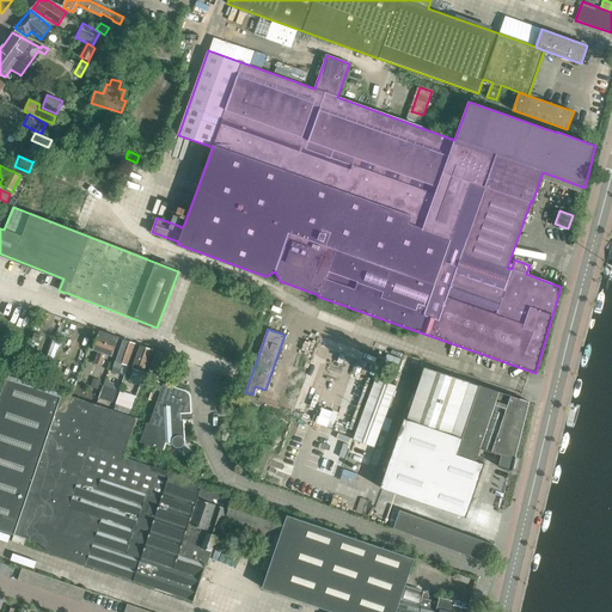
[(95,363),(98,365),(109,335),(99,331),(93,349),(99,352),(95,363)]
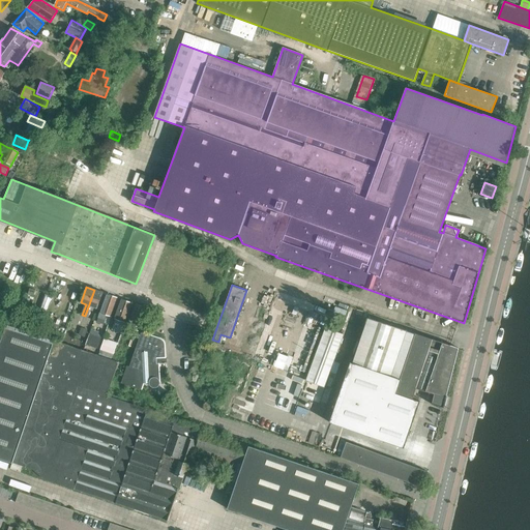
[(94,290),(85,316),(88,317),(92,306),(97,308),(102,292),(94,290)]
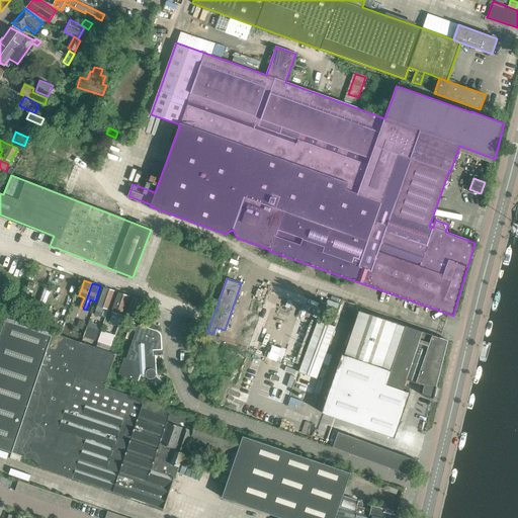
[(96,311),(101,313),(103,308),(108,310),(115,291),(104,287),(98,306),(96,311)]
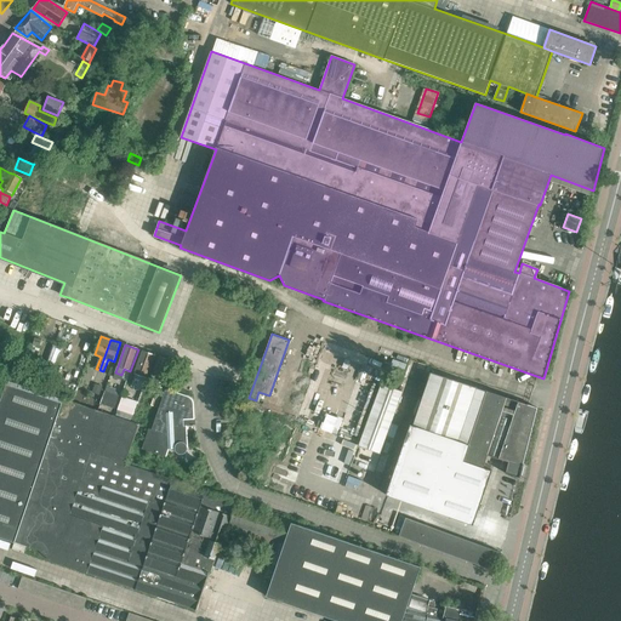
[(143,351),(135,374),(130,386),(142,391),(155,355),(143,351)]
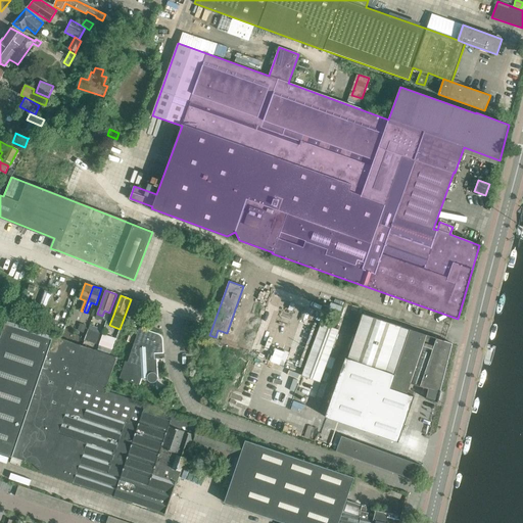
[(134,300),(127,320),(126,325),(130,326),(132,321),(138,324),(144,304),(134,300)]
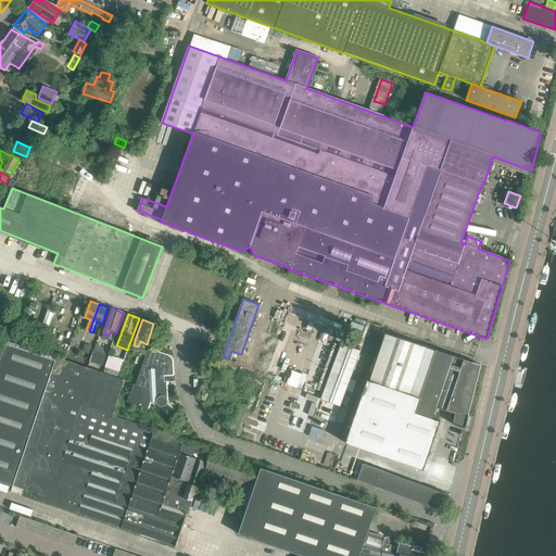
[(452,424),(464,427),(480,366),(464,359),(464,361),(436,350),(436,351),(387,333),(370,381),(367,380),(345,443),(424,470),(440,421),(432,419),(437,406),(447,411),(455,413),(452,424)]
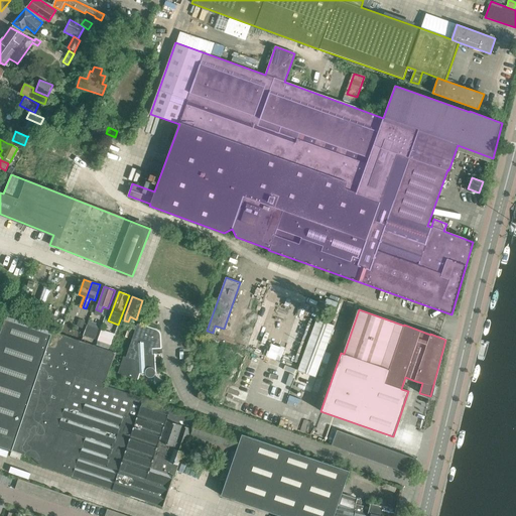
[(227,455),(229,448),(236,450),(229,471),(223,469),(219,481),(225,483),(221,496),(281,515),(394,515),(396,509),(370,503),(369,507),(355,504),(357,499),(342,494),(349,471),(242,434),(241,435),(189,418),(190,415),(164,407),(164,406),(104,385),(115,353),(53,332),(6,315),(0,335),(0,445),(31,458),(44,468),(163,508),(173,476),(174,476),(186,441),(227,455)]
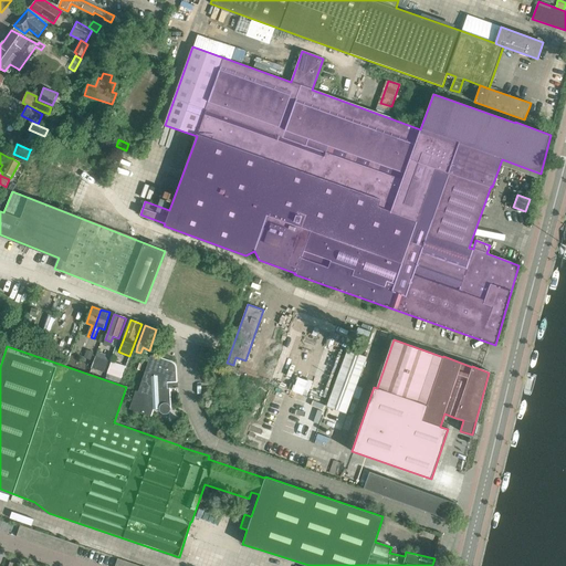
[(84,357),(90,359),(93,353),(87,350),(84,357)]
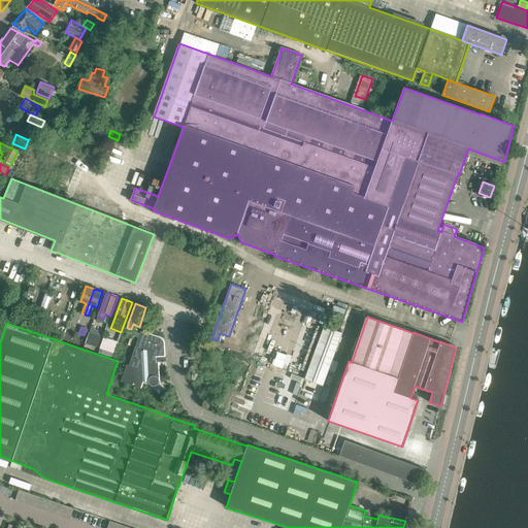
[(305,380),(323,386),(342,333),(324,327),(305,380)]
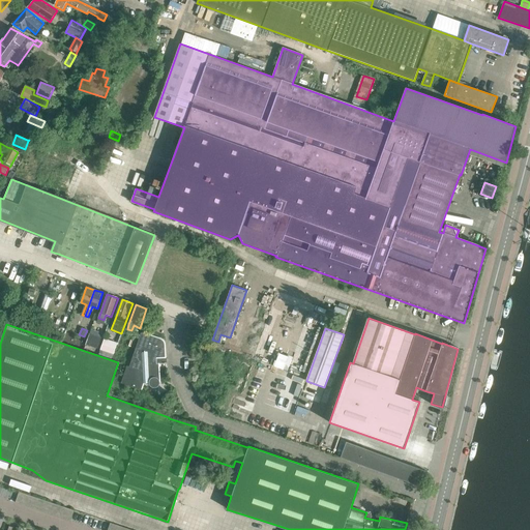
[(128,346),(134,347),(137,337),(139,331),(135,329),(133,337),(131,337),(128,346)]
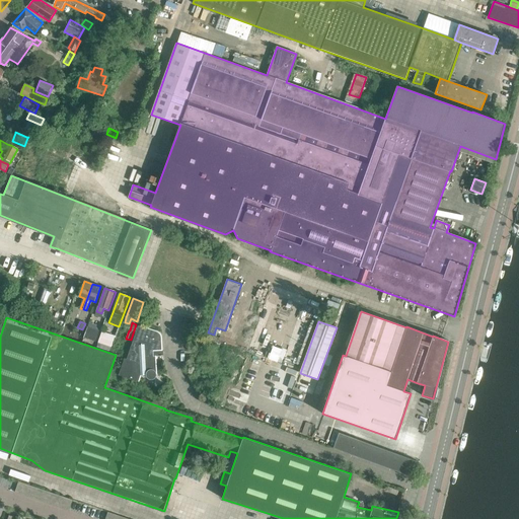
[(153,351),(162,350),(161,338),(161,336),(160,334),(158,332),(157,331),(138,324),(127,359),(125,358),(119,375),(139,382),(141,375),(146,375),(146,377),(147,379),(149,380),(151,380),(153,379),(155,378),(156,376),(157,374),(156,355),(153,355),(153,351)]
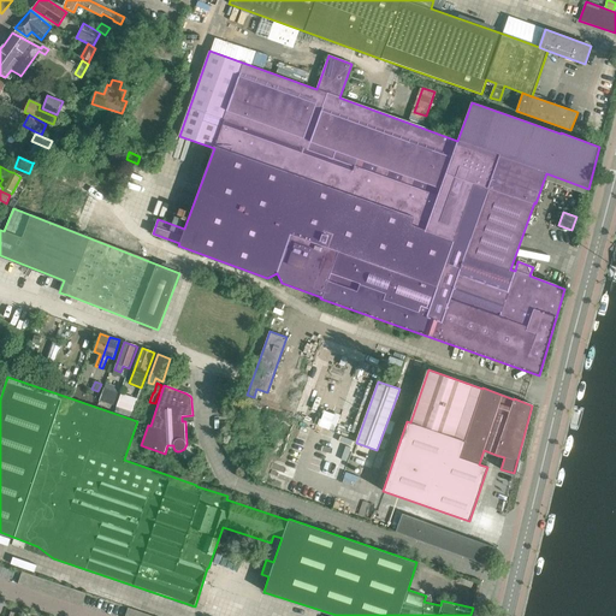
[(118,394),(104,389),(100,400),(113,404),(118,394)]
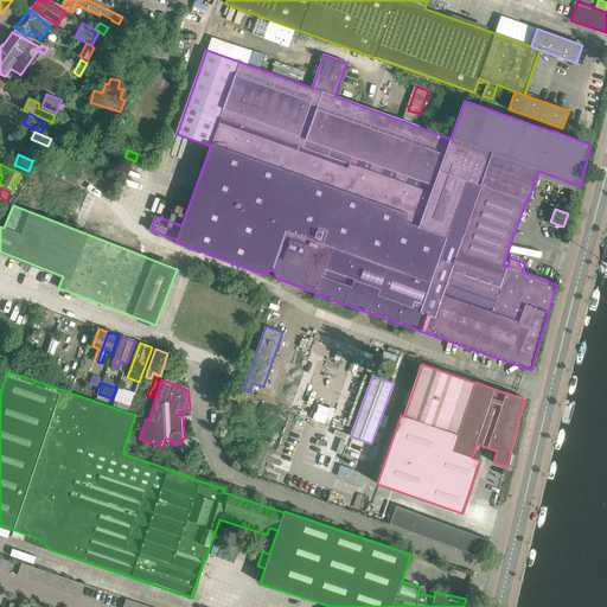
[(337,385),(327,417),(350,423),(352,415),(344,413),(350,389),(337,385)]
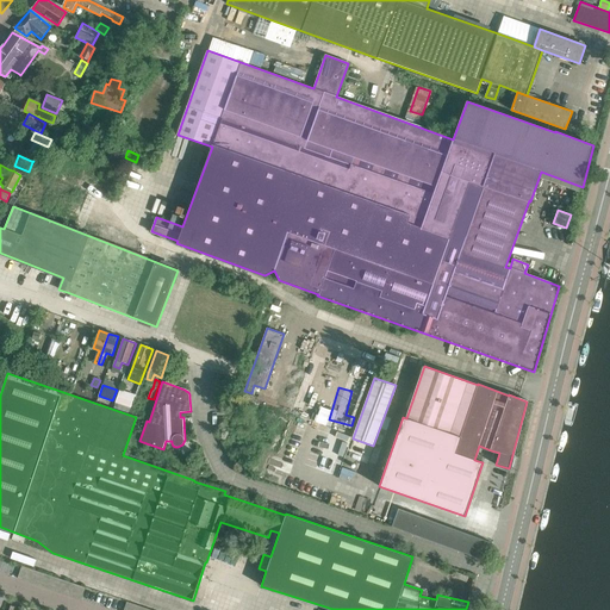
[(135,396),(119,391),(116,402),(131,408),(135,396)]
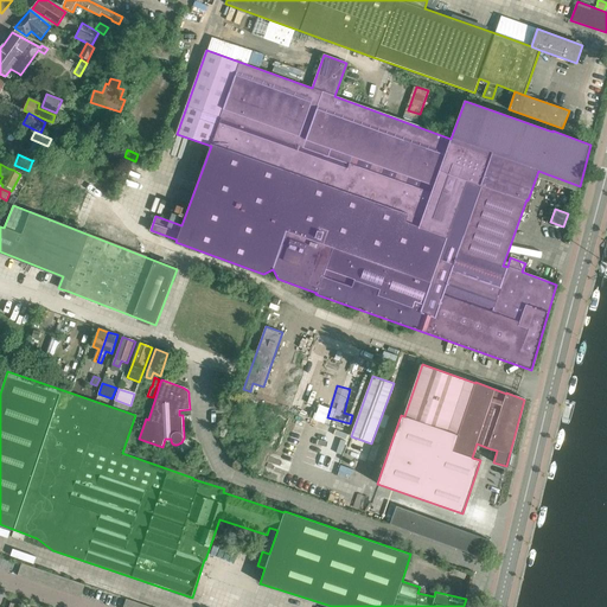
[(390,524),(483,557),(489,540),(396,506),(390,524)]
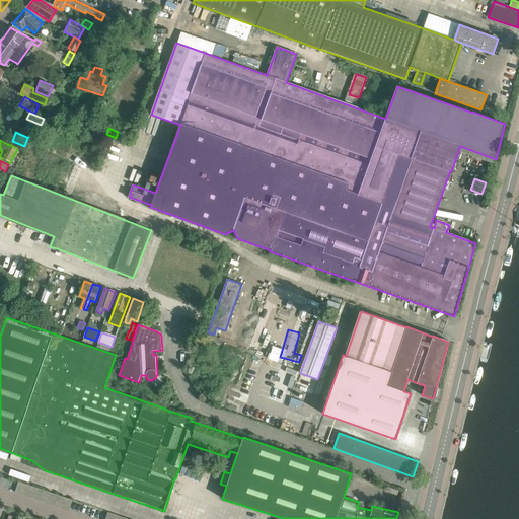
[(10,459),(20,462),(21,457),(12,453),(10,459)]
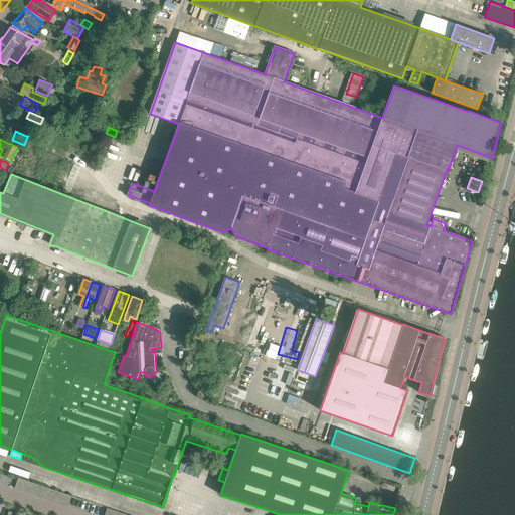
[(375,490),(377,480),(354,476),(352,486),(375,490)]
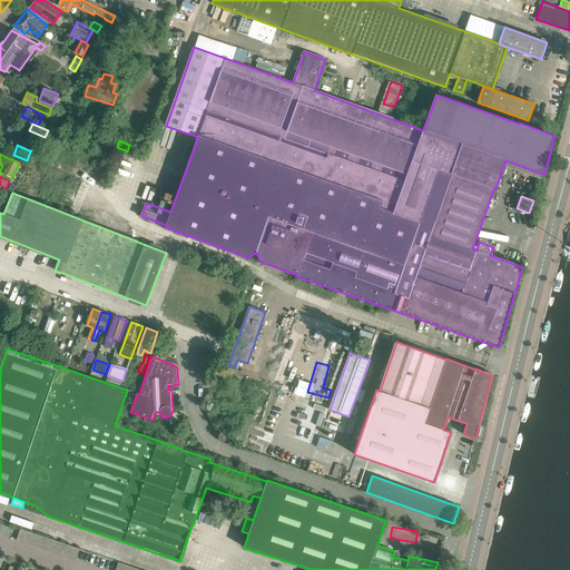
[(22,542),(27,531),(20,529),(17,541),(22,542)]
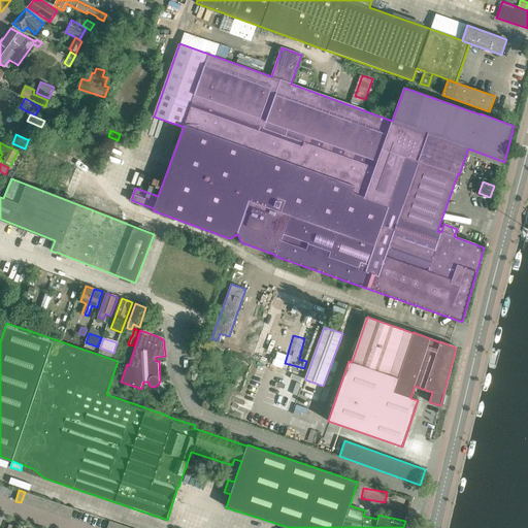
[(30,494),(26,492),(25,492),(21,502),(26,504),(30,494)]
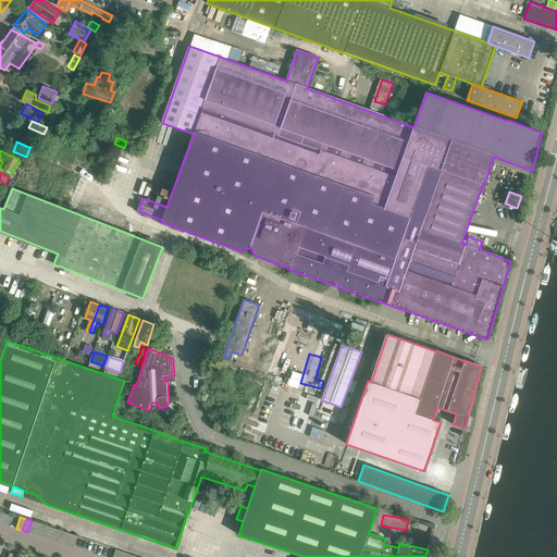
[(37,523),(32,521),(27,532),(34,534),(37,523)]
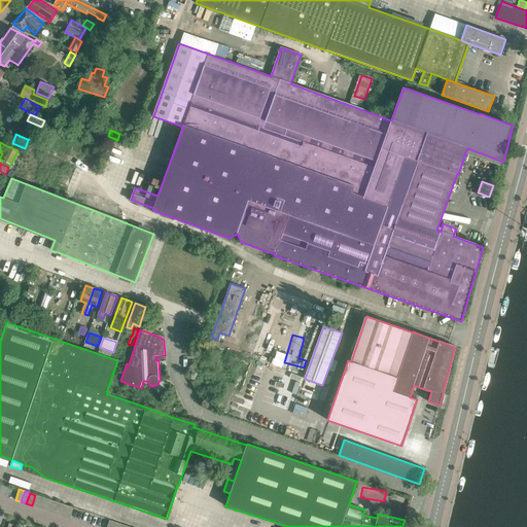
[(37,507),(40,496),(35,495),(32,505),(37,507)]
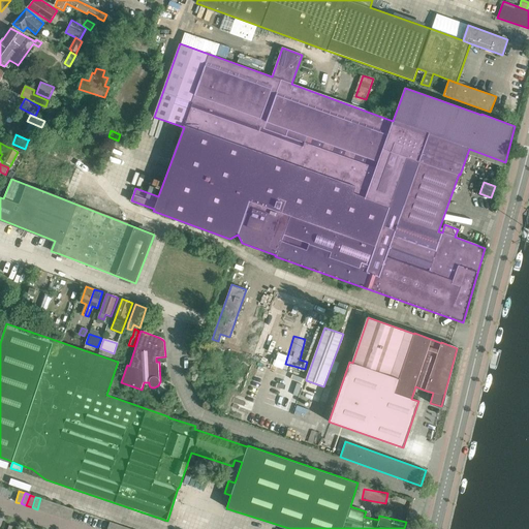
[(42,511),(47,500),(40,498),(37,509),(42,511)]
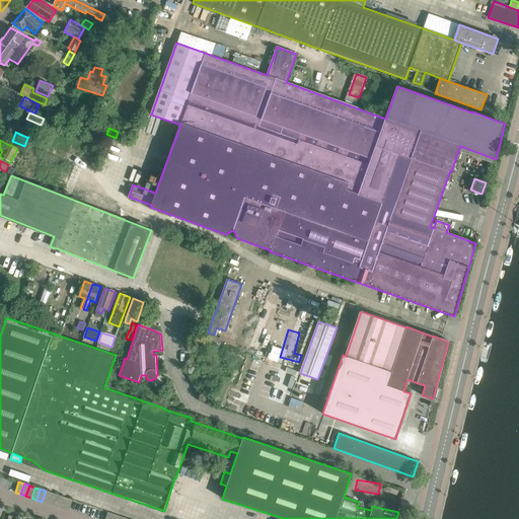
[(47,503),(51,493),(46,491),(42,502),(47,503)]
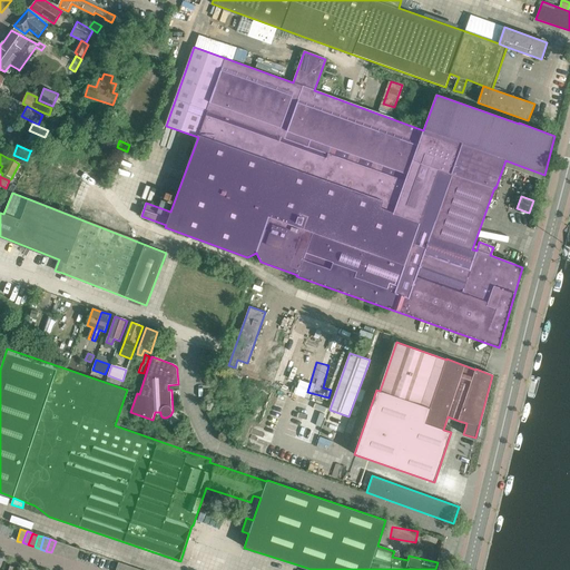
[(61,543),(57,541),(56,541),(51,552),(58,554),(61,543)]
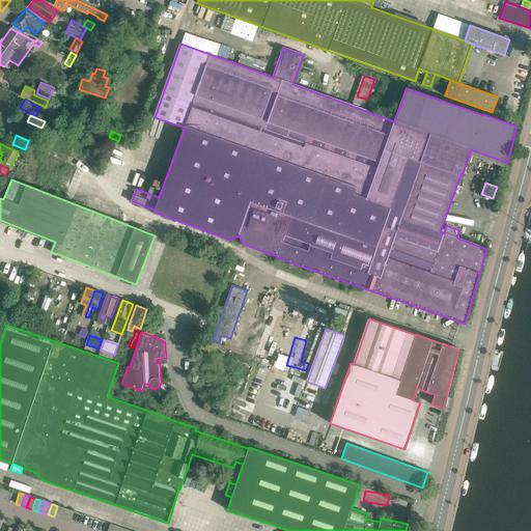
[(54,516),(59,519),(63,508),(57,506),(54,516)]
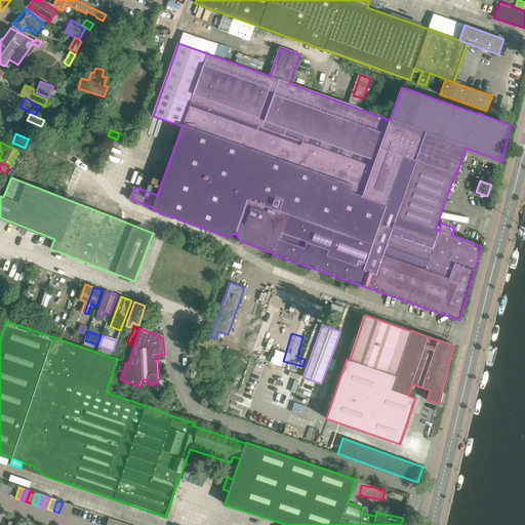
[(58,513),(64,515),(68,503),(63,502),(58,513)]
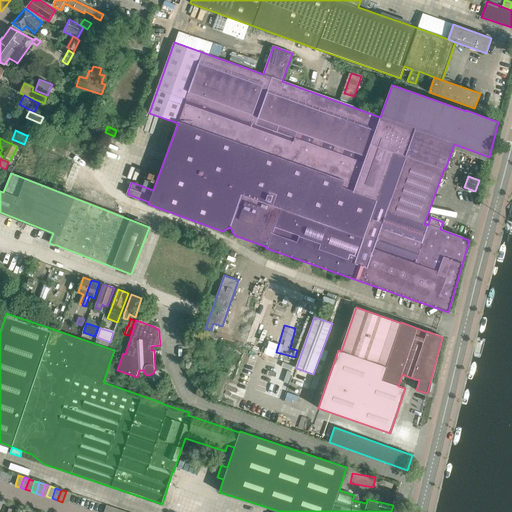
[(62,502),(68,504),(71,493),(66,491),(62,502)]
